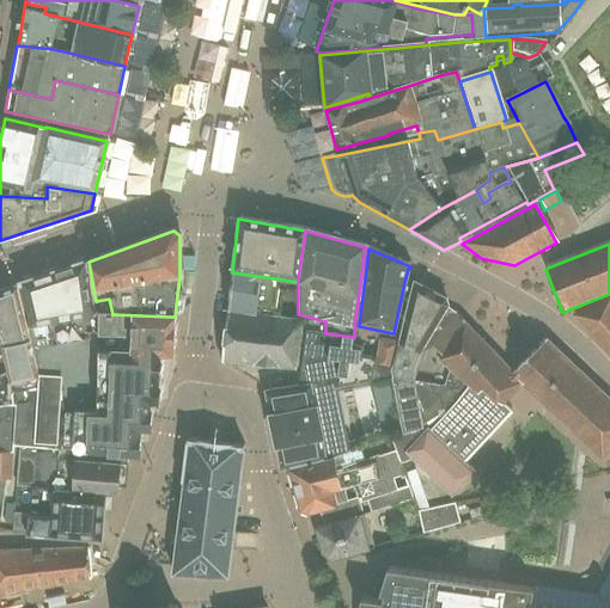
[(41,388),(11,395),(11,406),(11,407),(13,435),(12,448),(18,448),(58,450),(59,450),(60,441),(62,405),(97,406),(97,351),(98,314),(95,314),(86,263),(20,284),(22,287),(16,288),(41,388)]
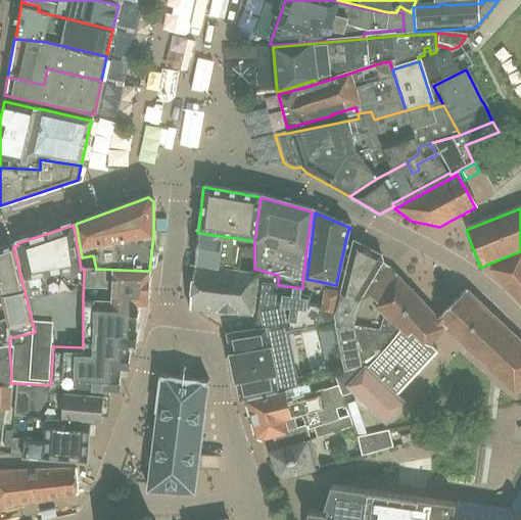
[(235,247),(236,238),(198,233),(194,266),(235,273),(238,248),(235,247)]
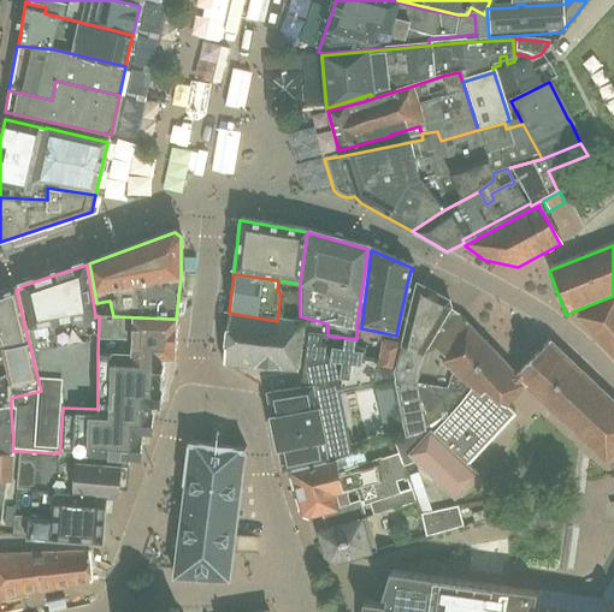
[(465,385),(452,374),(446,391),(413,386),(427,355),(424,352),(448,312),(449,309),(448,303),(417,286),(399,357),(396,356),(399,346),(381,343),(378,363),(377,370),(393,373),(394,378),(393,378),(393,382),(405,438),(436,428),(449,419),(465,385)]
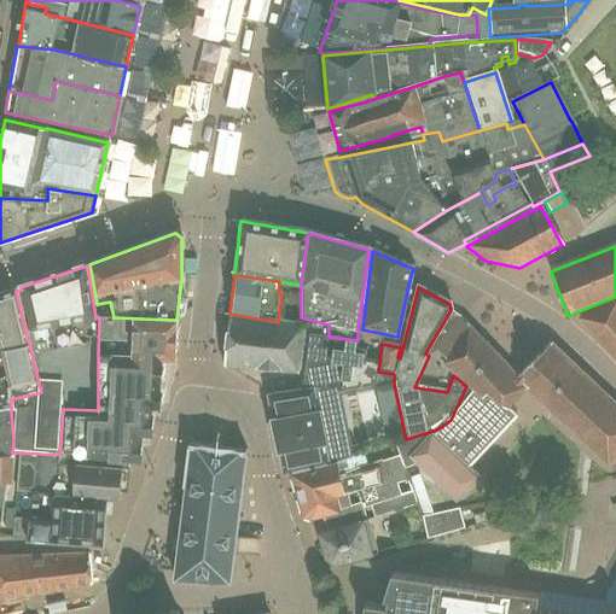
[(16,290),(0,294),(0,346),(3,351),(11,387),(11,389),(11,399),(41,392),(16,291),(16,290)]
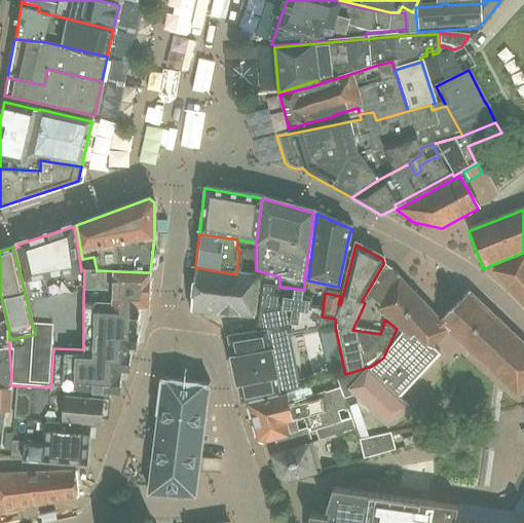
[(523,256),(491,271),(523,305),(523,256)]
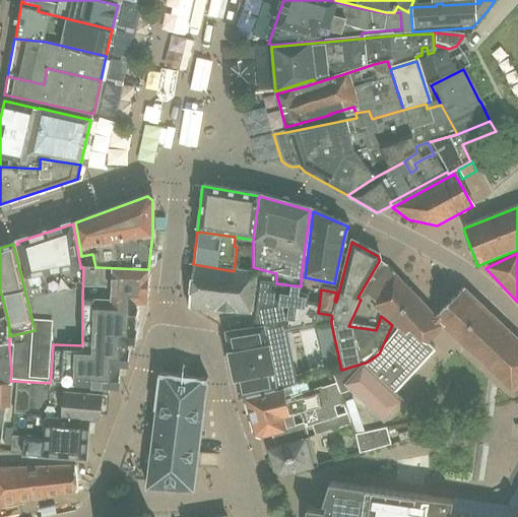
[(212,312),(250,315),(255,275),(192,265),(187,310),(212,311),(212,312)]
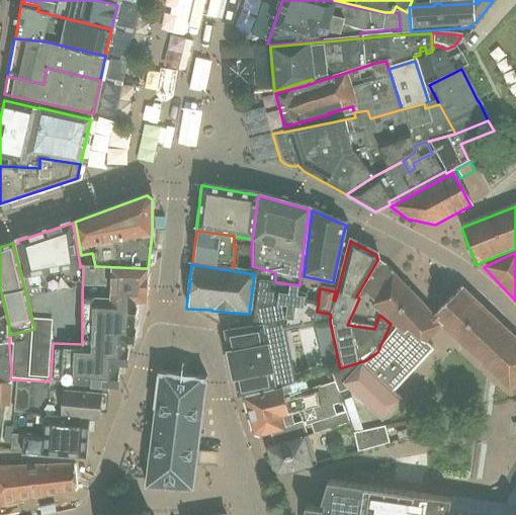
[(53,343),(51,373),(58,374),(58,381),(107,385),(113,387),(114,363),(122,363),(123,341),(132,342),(133,340),(135,302),(142,303),(144,303),(145,283),(146,268),(95,266),(83,266),(82,297),(82,344),(53,343)]
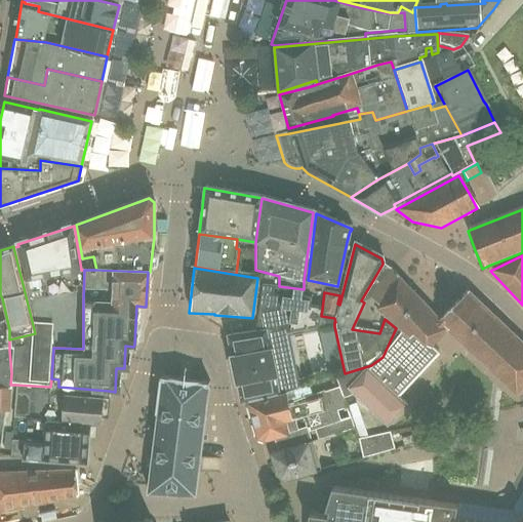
[(522,386),(522,348),(467,292),(439,321),(391,272),(379,284),(370,299),(378,307),(376,311),(385,319),(396,328),(383,357),(371,365),(345,373),(345,375),(335,378),(344,401),(353,397),(387,430),(407,407),(397,398),(438,355),(430,348),(447,329),(516,394),(522,386)]
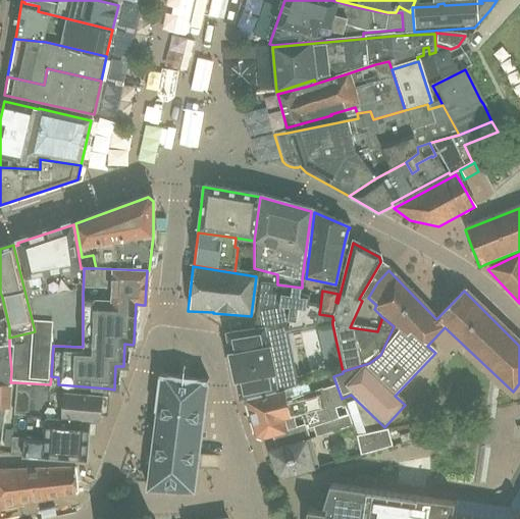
[(0,349),(9,347),(9,338),(9,328),(9,327),(0,329),(0,306),(1,305),(0,303),(0,349)]
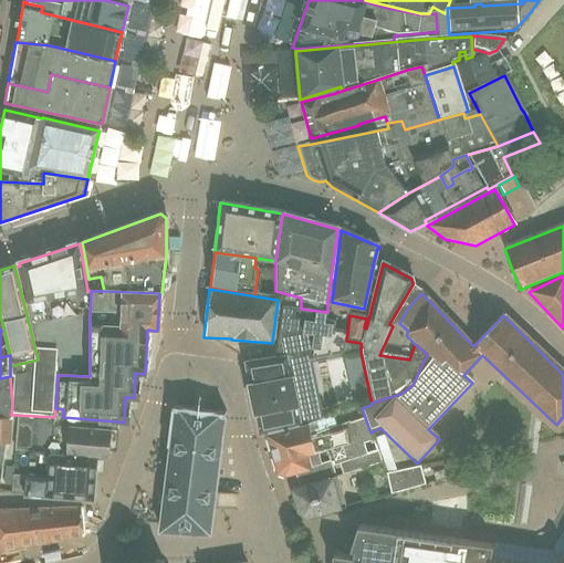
[(330,348),(280,346),(283,358),(246,364),(250,385),(249,386),(251,395),(254,416),(256,416),(260,436),(300,428),(322,421),(311,362),(361,352),(361,347),(362,347),(361,343),(346,341),(347,334),(333,332),(330,348)]
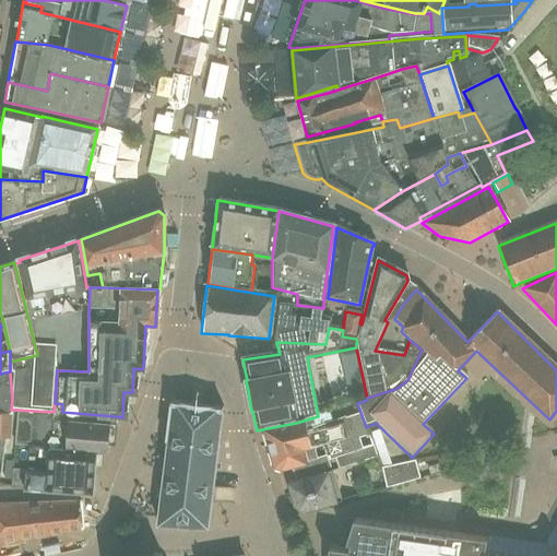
[(341,353),(311,362),(322,401),(352,392),(341,353)]
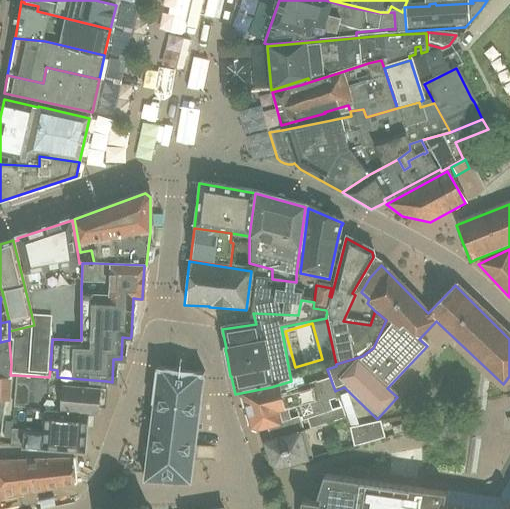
[(9,340),(0,342),(0,380),(9,381),(10,381),(10,375),(11,364),(9,341),(9,340)]
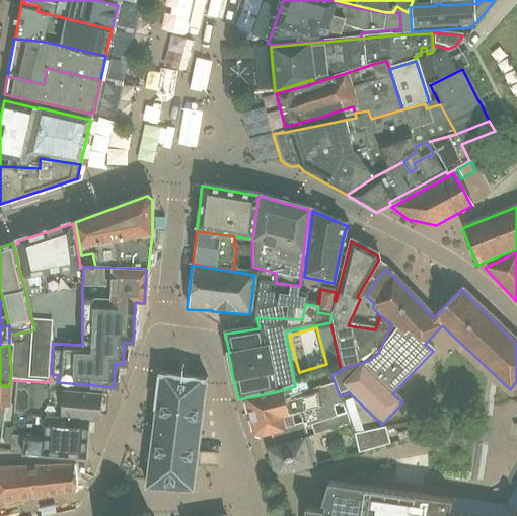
[(192,491),(195,468),(202,416),(202,413),(206,383),(206,380),(204,379),(203,380),(161,374),(159,373),(158,376),(159,376),(154,410),(157,410),(146,488),(192,491)]
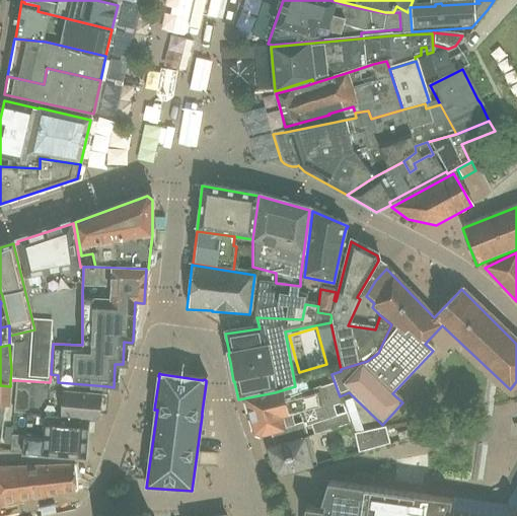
[(15,380),(13,414),(25,415),(88,421),(99,422),(100,396),(48,391),(48,390),(49,382),(15,380)]
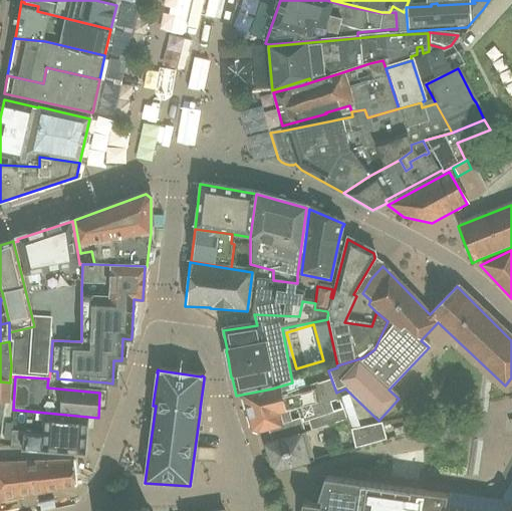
[(302,425),(307,423),(308,423),(342,412),(331,381),(316,387),(316,386),(304,390),(300,379),(279,388),(243,397),(250,421),(252,431),(258,432),(282,427),(281,425),(290,423),(287,413),(296,410),(302,425)]
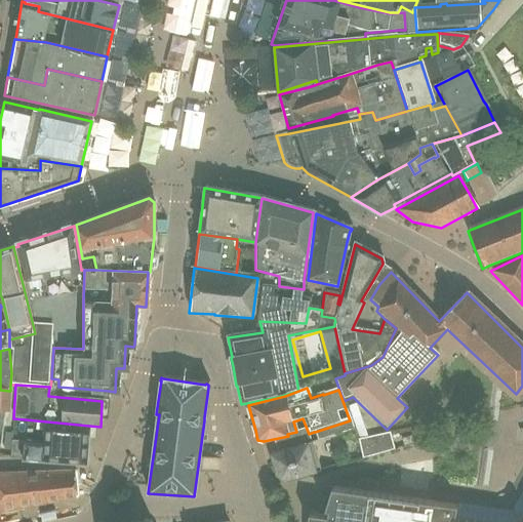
[(0,444),(4,413),(8,414),(9,391),(0,390),(0,444)]
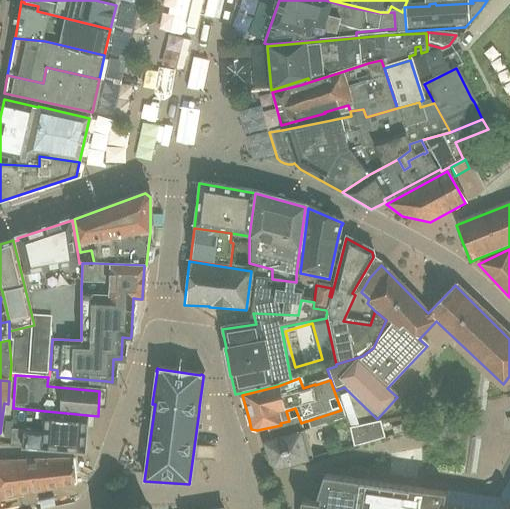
[(11,431),(9,447),(21,449),(84,453),(87,415),(25,409),(23,432),(11,431)]
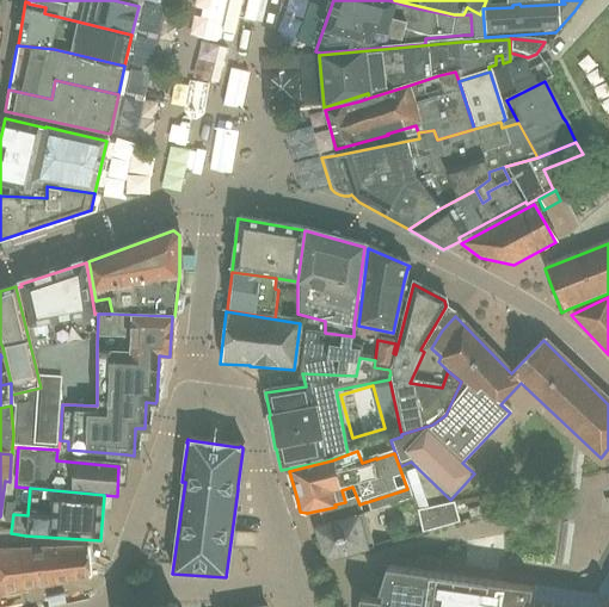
[(407,489),(367,502),(365,502),(369,514),(410,501),(407,489)]
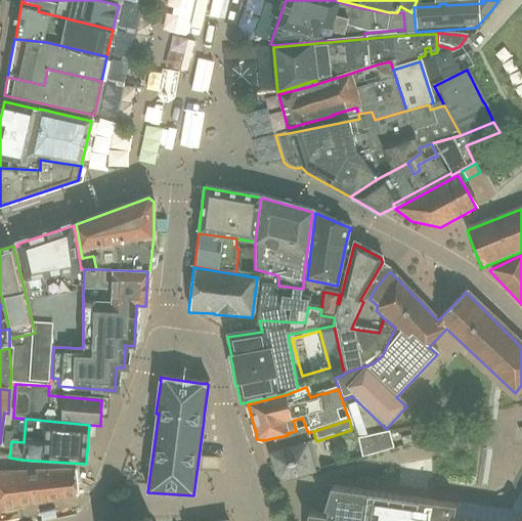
[(388,434),(375,437),(378,454),(392,450),(389,437),(388,434)]
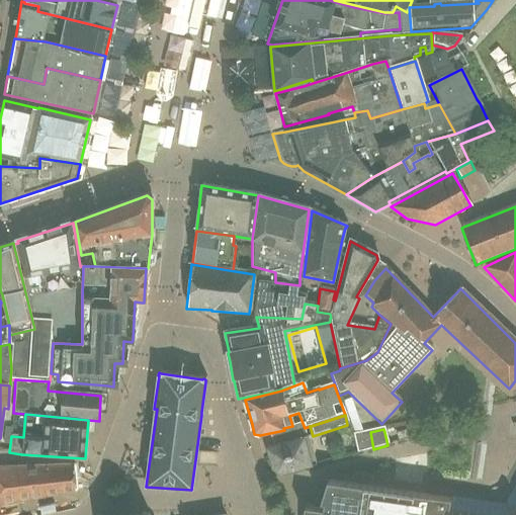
[(356,453),(373,449),(370,432),(353,435),(356,453)]
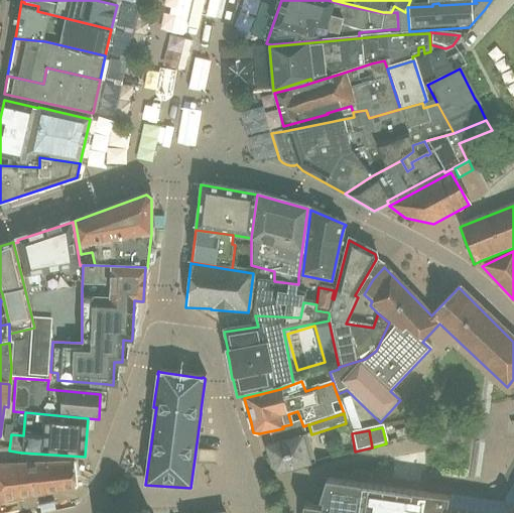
[(271,470),(278,474),(314,464),(306,436),(271,445),(273,454),(267,455),(271,470)]
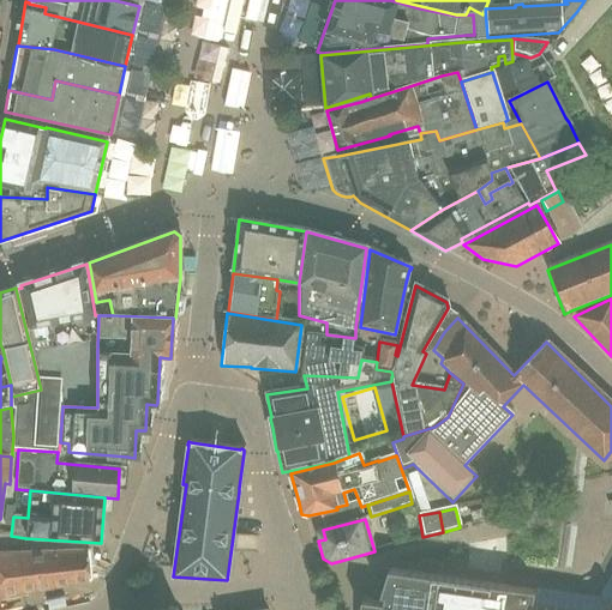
[(0,599),(90,581),(87,553),(0,555),(0,599)]
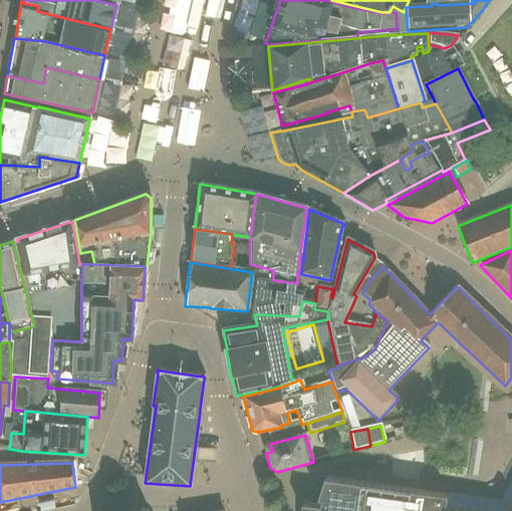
[(511,510),(511,478),(500,501),(447,493),(447,496),(324,478),(317,500),(321,501),(320,506),(302,504),(301,510),(511,510)]
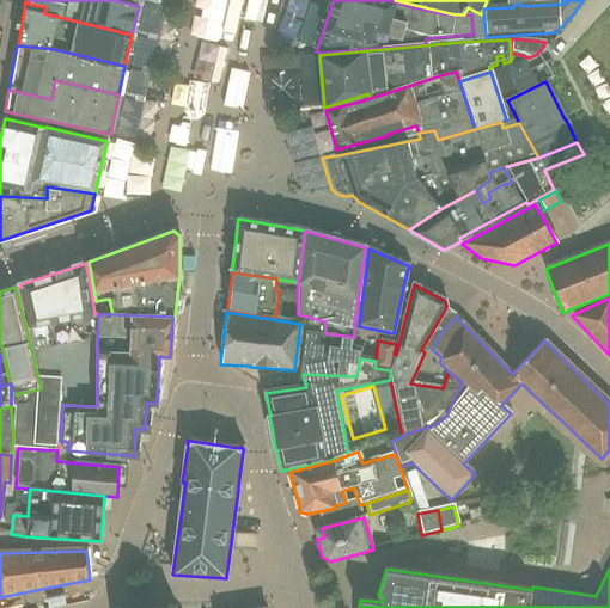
[(360,578),(358,596),(368,599),(371,579),(360,578)]
